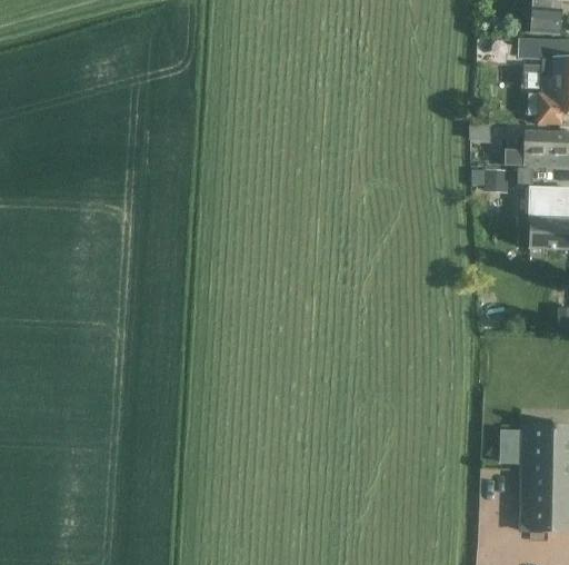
[(531,0),(530,30),(537,30),(559,32),(560,8),(556,8),(558,0),(531,0)]
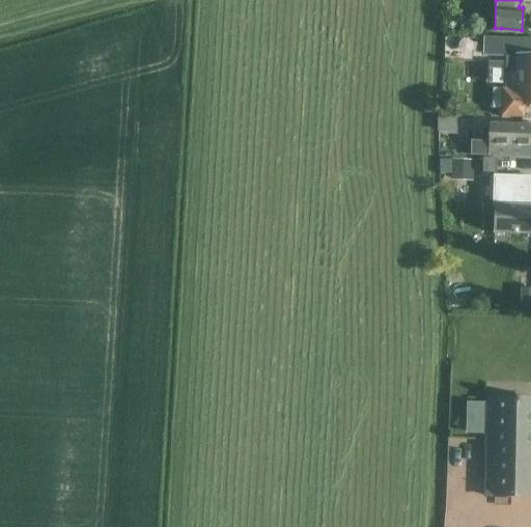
[(480,35),(480,48),(481,48),(501,50),(501,53),(506,53),(516,54),(515,70),(505,70),(505,85),(502,85),(493,85),(493,106),(502,106),(501,114),(503,114),(524,115),(525,104),(530,104),(530,51),(530,52),(530,35),(501,34),(501,35),(482,35),(480,35)]
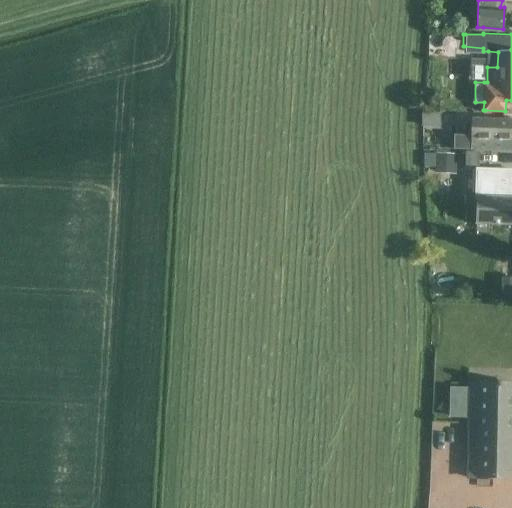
[(511,117),(497,117),(472,117),(471,148),(471,149),(485,149),(485,148),(494,148),(494,138),(511,138),(511,117)]
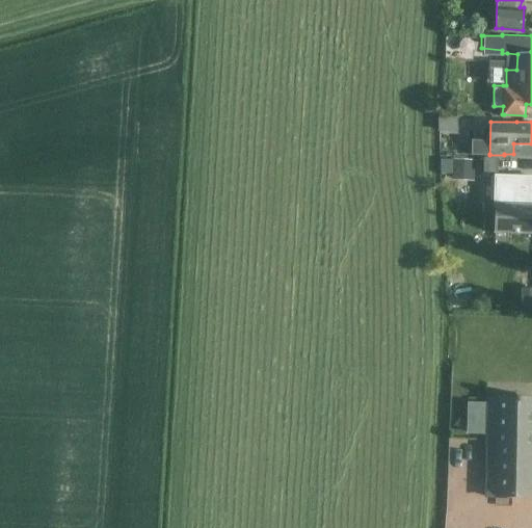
[(441,137),(440,152),(454,153),(454,143),(448,137),(441,137)]
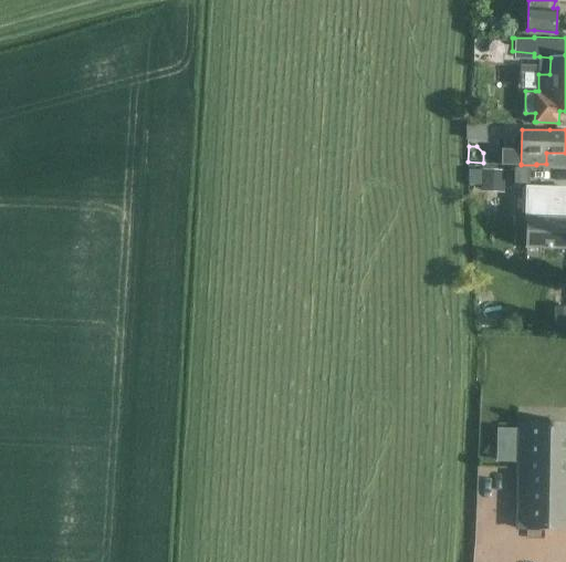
[(530,166),(515,165),(514,181),(530,181),(530,166)]
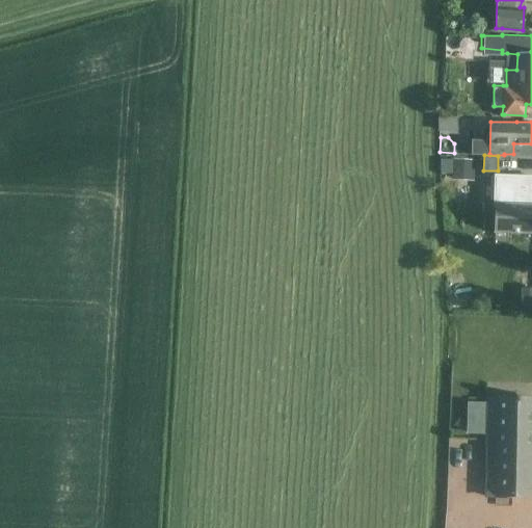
[(453,156),(452,177),(474,178),(475,157),(453,156)]
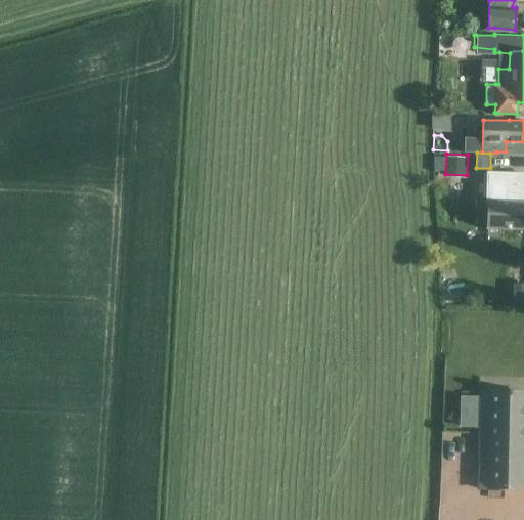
[(486,227),(523,227),(523,189),(523,190),(523,161),(503,161),(501,201),(487,200),(486,227)]
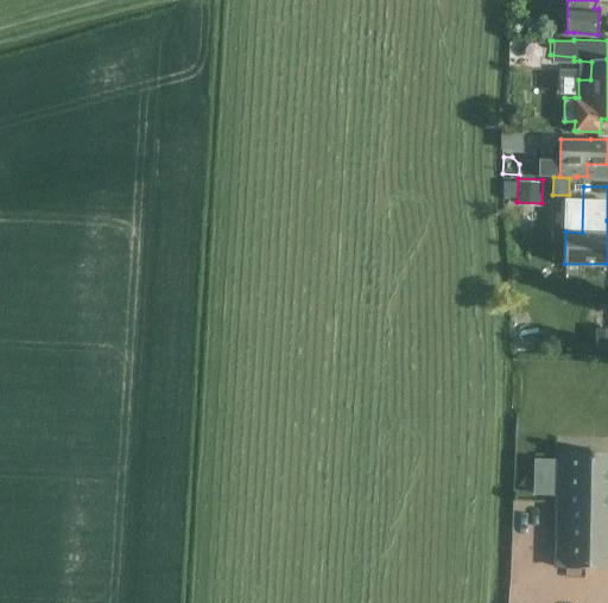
[(607,327),(595,327),(595,354),(607,353),(607,327)]
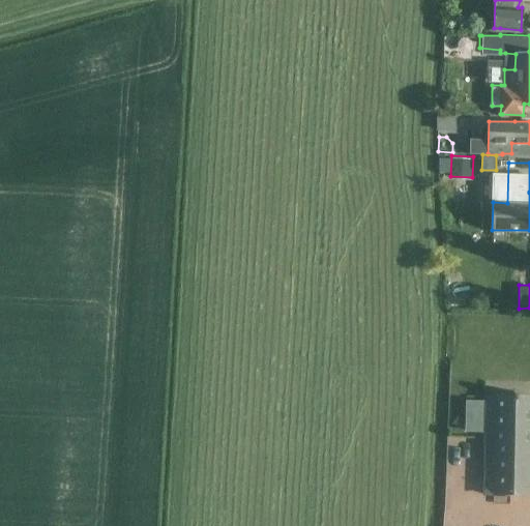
[(529,494),(529,396),(498,396),(498,397),(487,397),(483,492),(495,492),(495,493),(529,494)]
